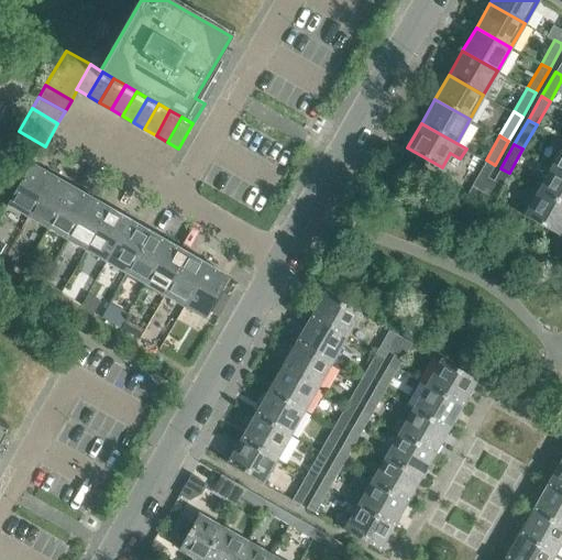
[(561,149),(552,166),(561,171),(561,149)]
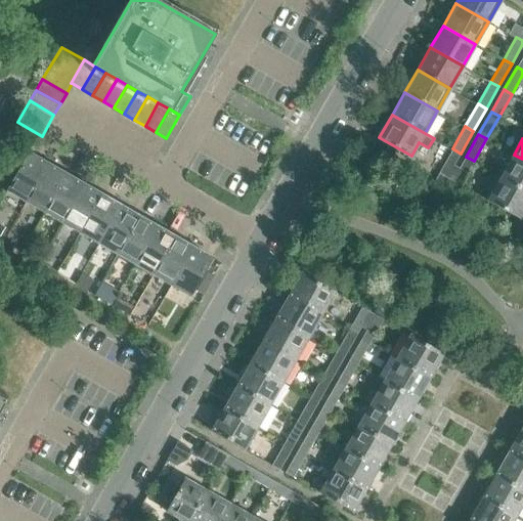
[(454,164),(461,154),(452,148),(439,172),(449,177),(450,177),(458,165),(454,164)]
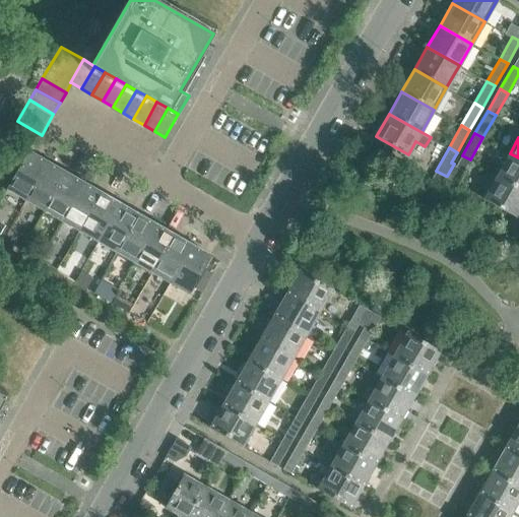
[(47,159),(28,149),(6,188),(24,198),(47,159)]
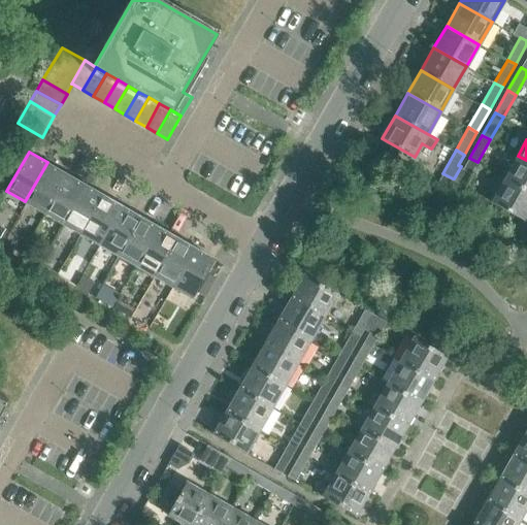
[(526,160),(518,156),(504,178),(526,190),(526,160)]
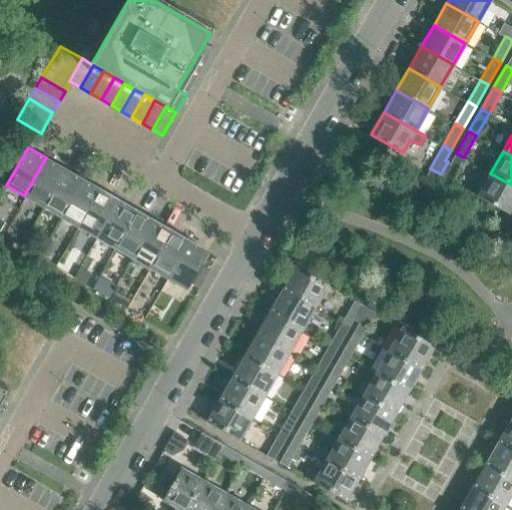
[(450,162),(448,161),(441,173),(451,179),(464,157),(456,153),(450,162)]
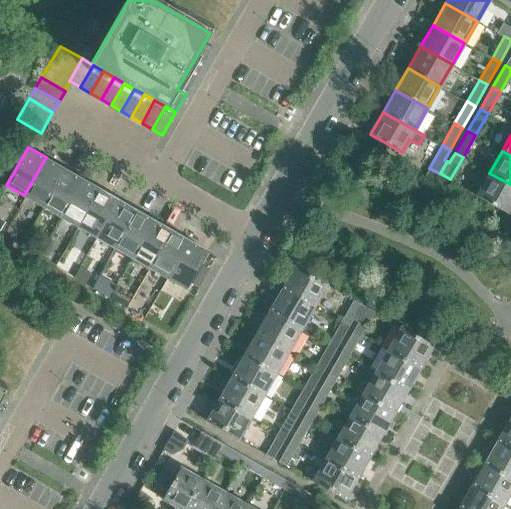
[(64,167),(46,157),(24,195),(43,205),(64,167)]
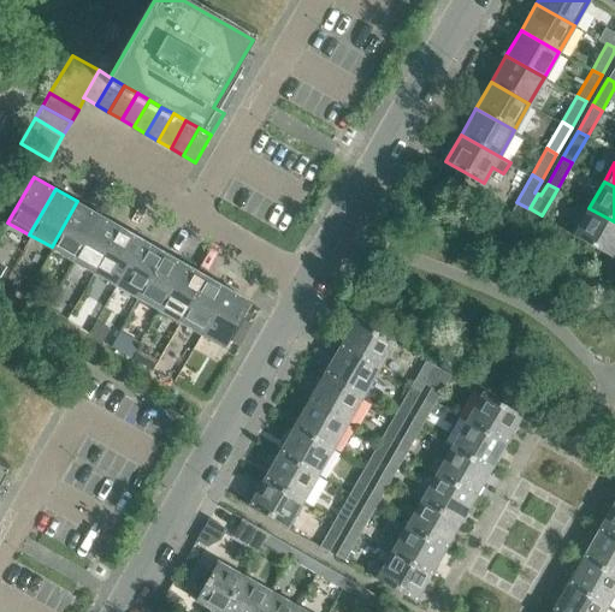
[(52,247),(72,260),(99,214),(77,201),(52,247)]
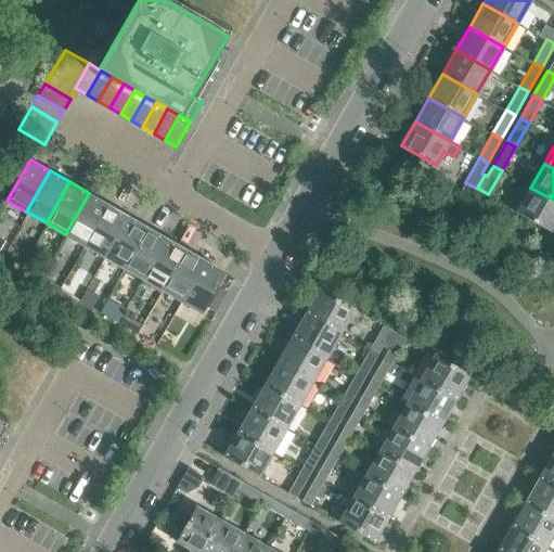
[(465,182),(459,192),(459,193),(469,199),(476,188),(465,182)]
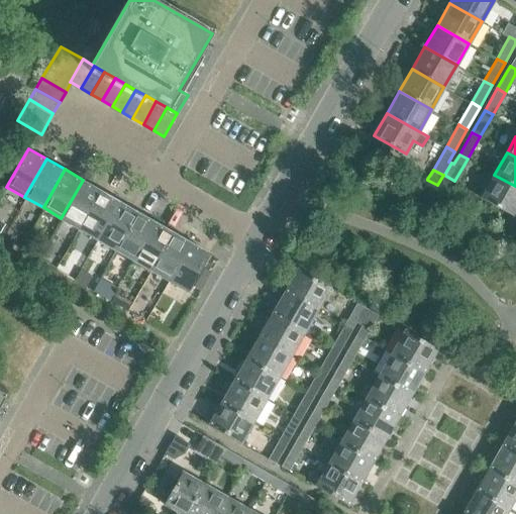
[(513,215),(515,210),(515,186),(494,175),(482,197),(513,215)]
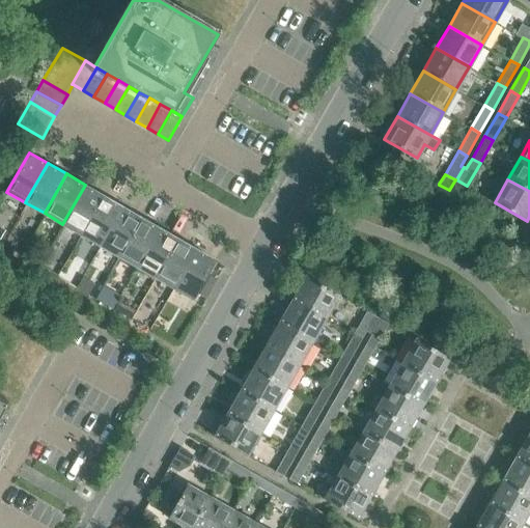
[(104,195),(85,185),(62,224),(81,234),(104,195)]
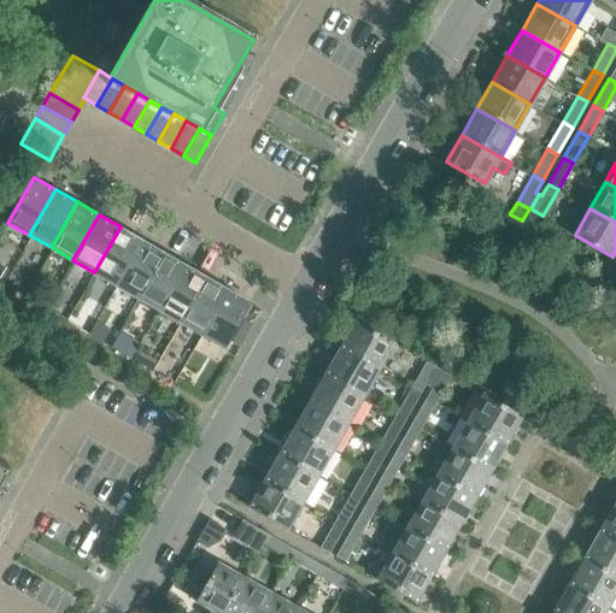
[(94,272),(116,284),(142,239),(121,227),(94,272)]
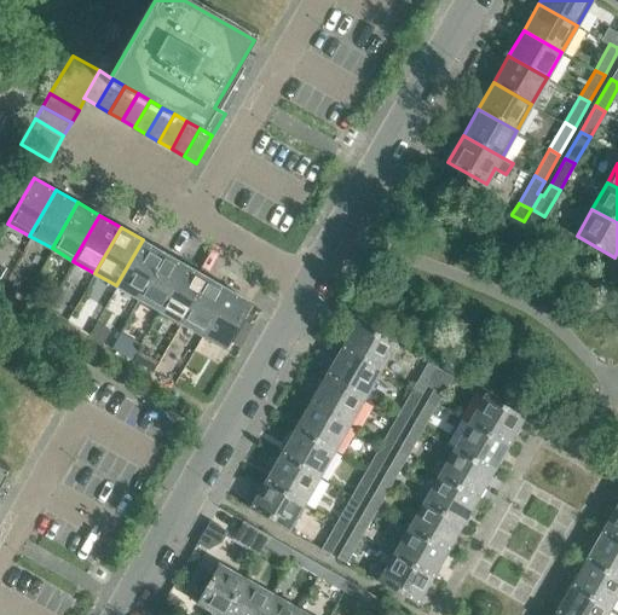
[(165,251),(143,239),(116,285),(138,297),(165,251)]
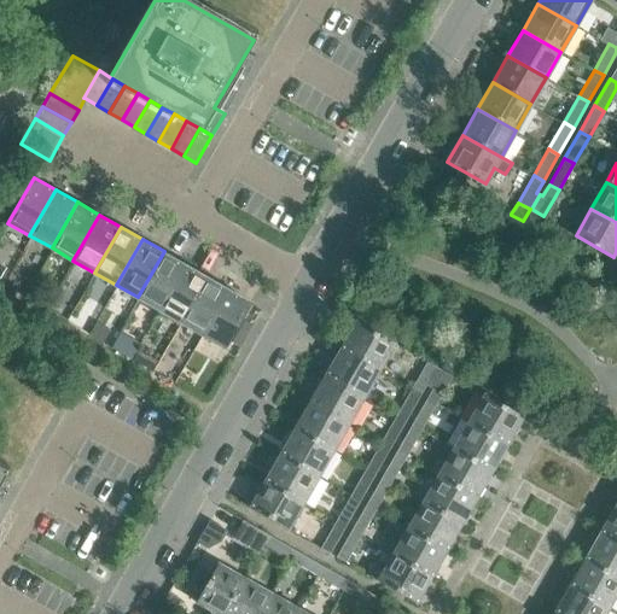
[(138,297),(158,310),(185,264),(164,251),(138,297)]
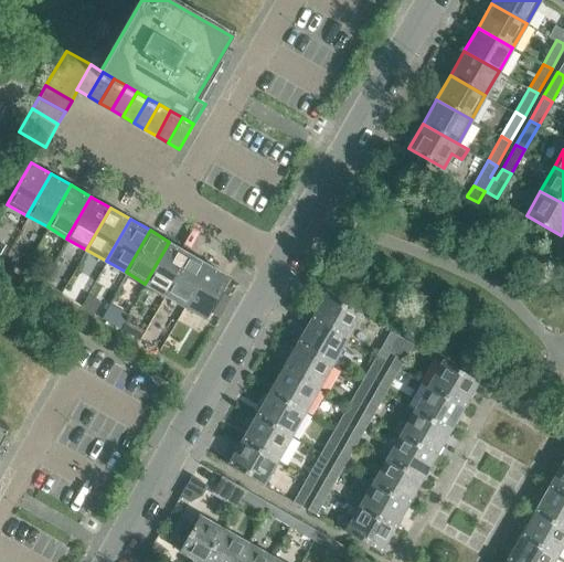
[(189,253),(169,242),(145,284),(165,295),(189,253)]
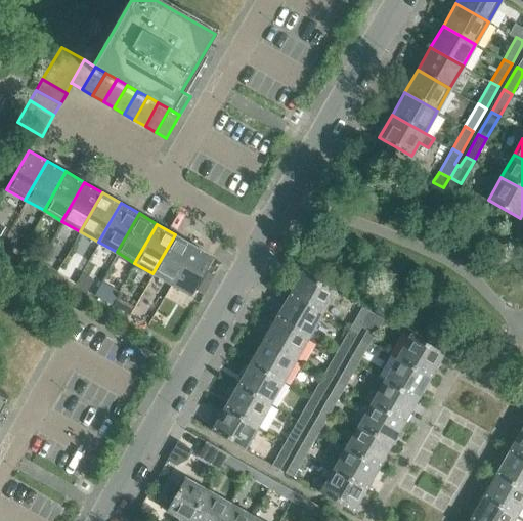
[(153,273),(171,284),(193,245),(175,234),(153,273)]
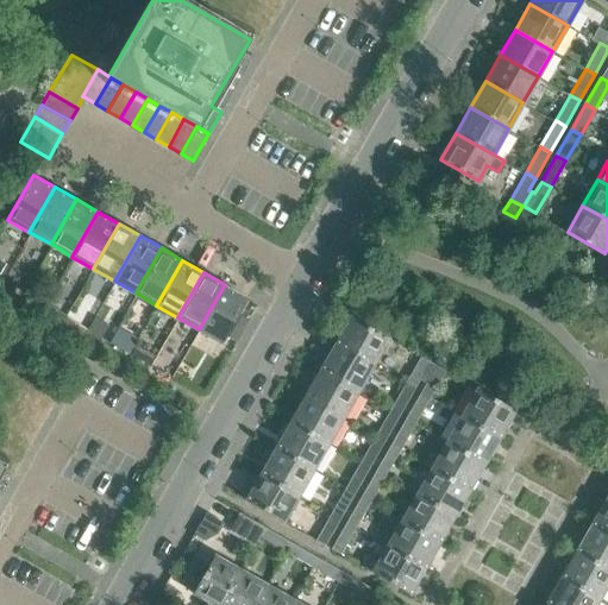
[(199,329),(220,342),(246,297),(225,284),(199,329)]
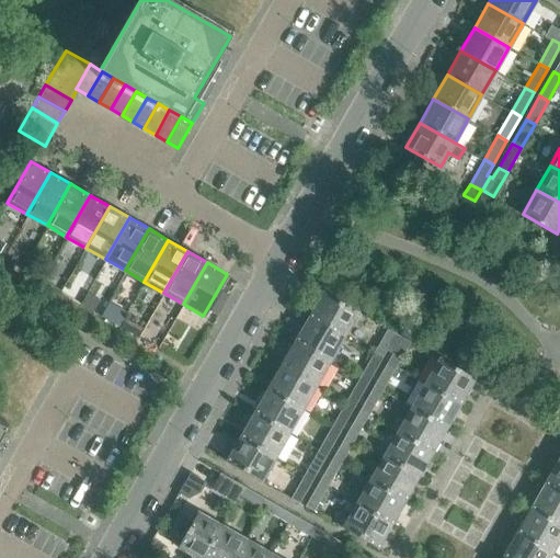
[(322,291),(308,316),(343,336),(357,310),(322,291)]
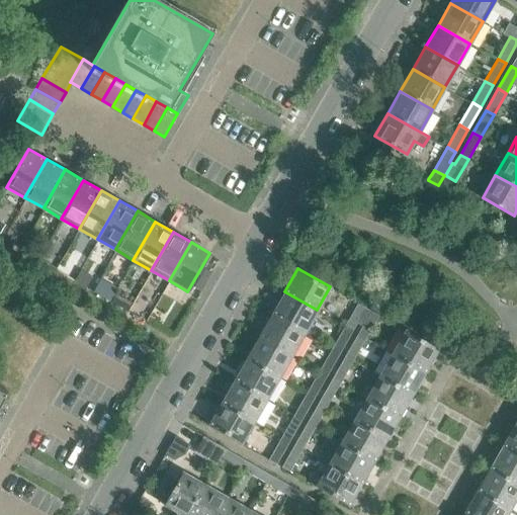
[(87,284),(92,275),(81,269),(76,278),(87,284)]
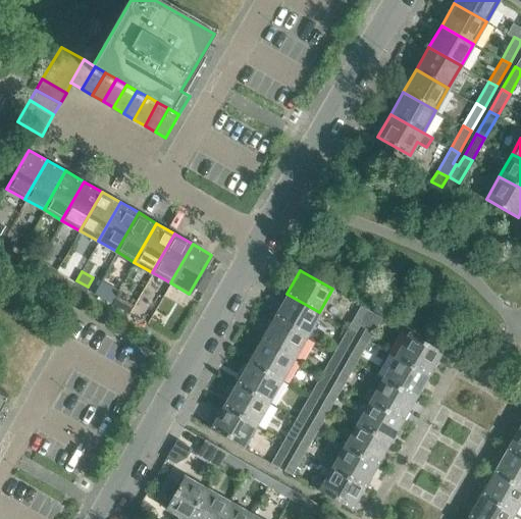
[(95,293),(106,299),(110,292),(99,284),(95,293)]
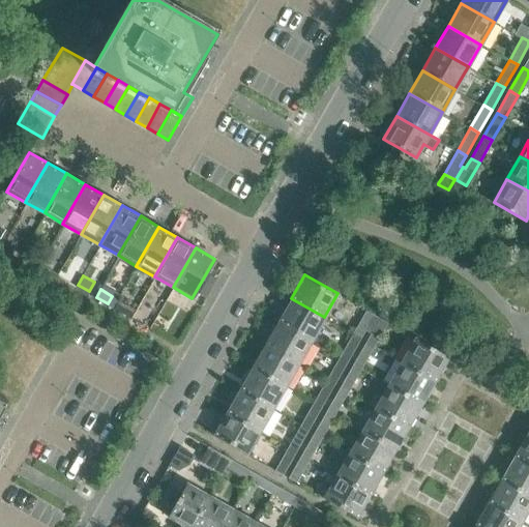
[(114,305),(130,315),(135,308),(118,298),(114,305)]
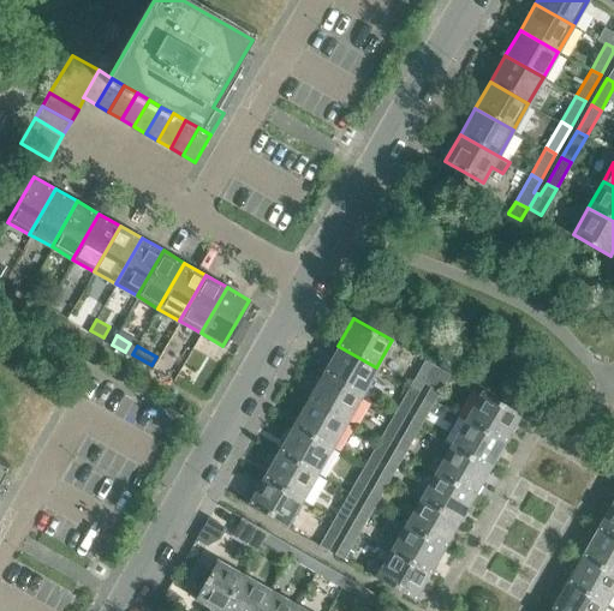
[(323,371),(362,393),(376,367),(338,346),(323,371)]
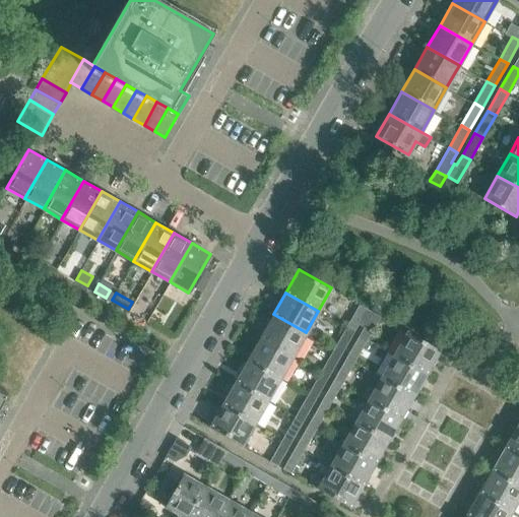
[(360,303),(346,327),(354,331),(360,323),(362,324),(370,309),(360,303)]
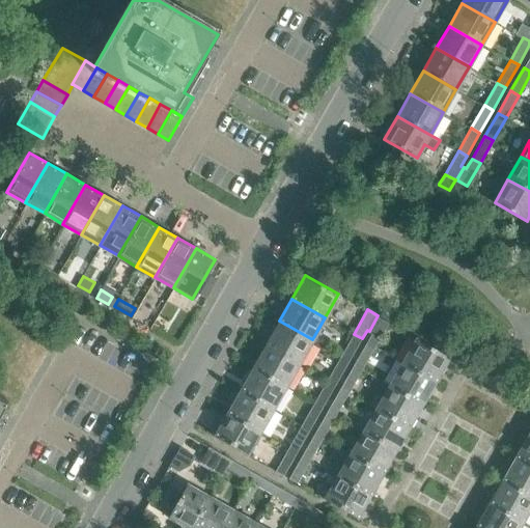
[(389,322),(378,315),(369,331),(372,333),(367,341),(375,346),(389,322)]
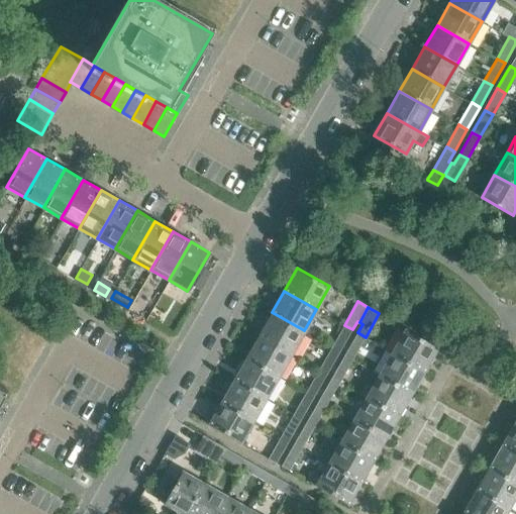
[(272,312),(259,334),(291,352),(304,330),(272,312)]
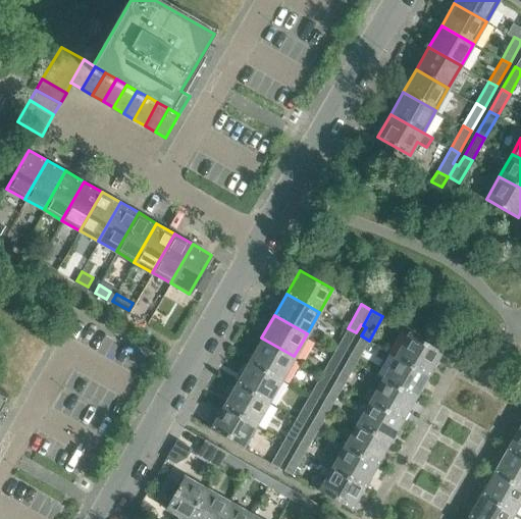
[(343,355),(356,332),(348,328),(334,351),(343,355)]
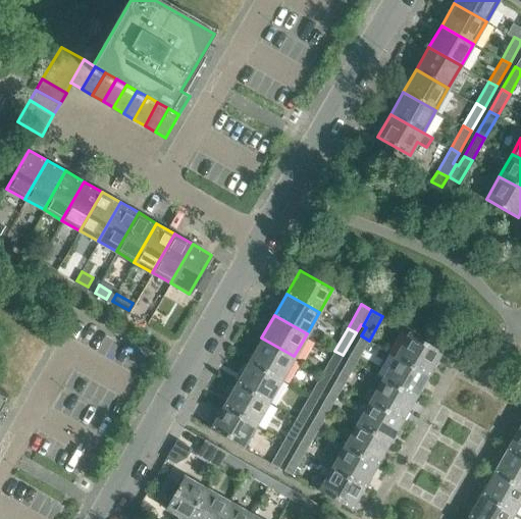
[(409,332),(396,356),(428,374),(441,351),(409,332)]
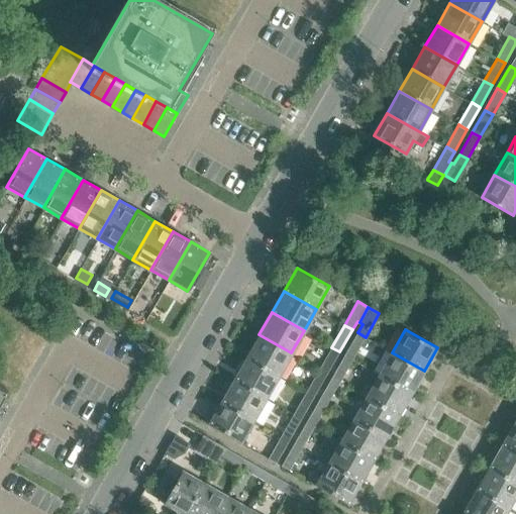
[(352,360),(366,337),(357,332),(344,354),(352,360)]
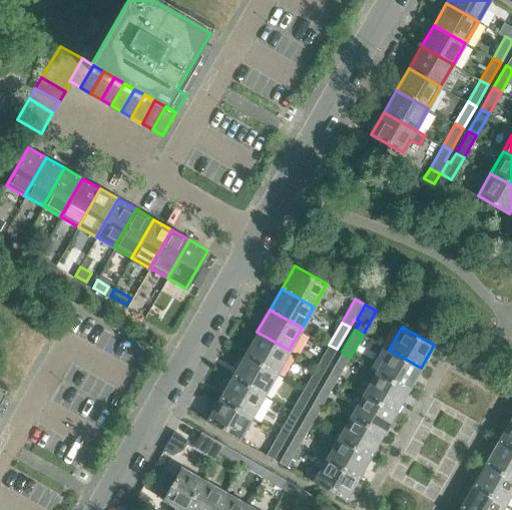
[(277,372),(289,350),(257,332),(244,354),(277,372)]
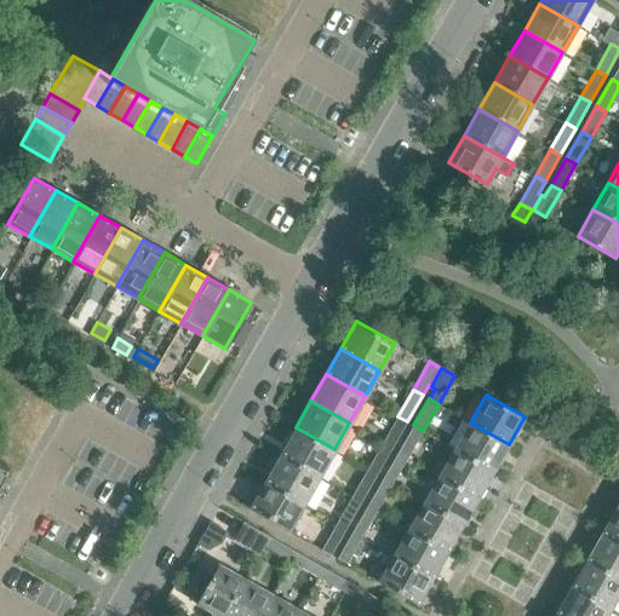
[(393,448),(407,421),(397,416),(383,443),(393,448)]
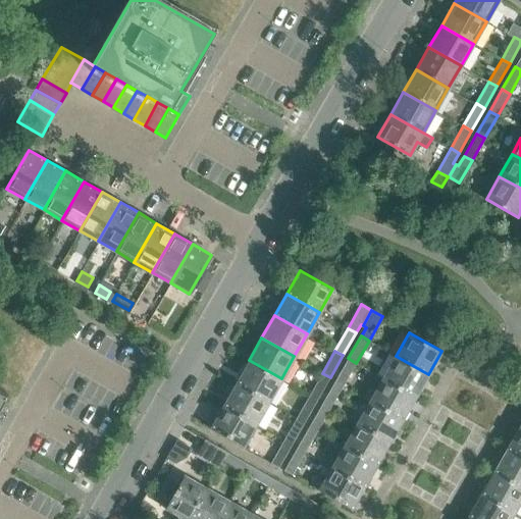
[(428,374),(396,356),(383,377),(415,396),(428,374)]
